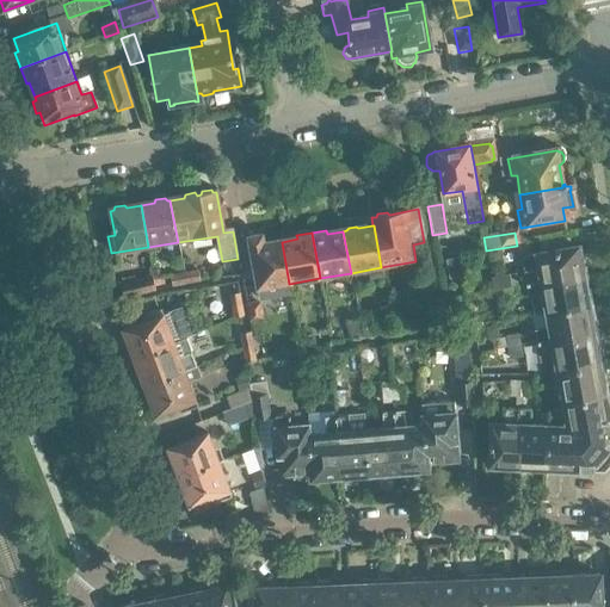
[(248,239),(257,289),(289,284),(282,242),(276,243),(275,241),(267,242),(266,245),(263,246),(262,237),(248,239)]
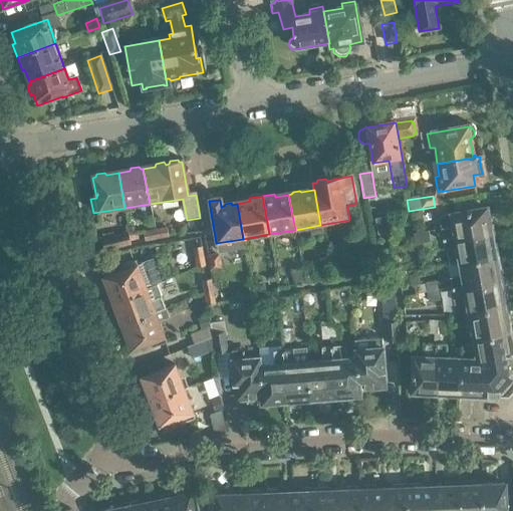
[(443,241),(443,242),(470,237),(471,241),(491,237),(489,223),(491,222),(489,209),(451,217),(451,218),(440,220),(441,229),(417,233),(418,235),(408,236),(410,246),(443,241)]
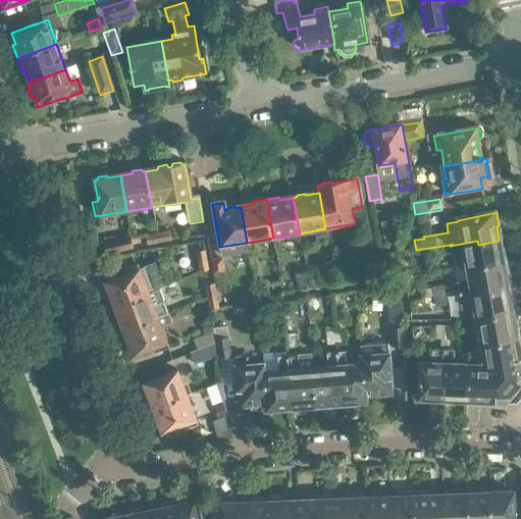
[(157,235),(159,245),(172,242),(170,232),(157,235)]
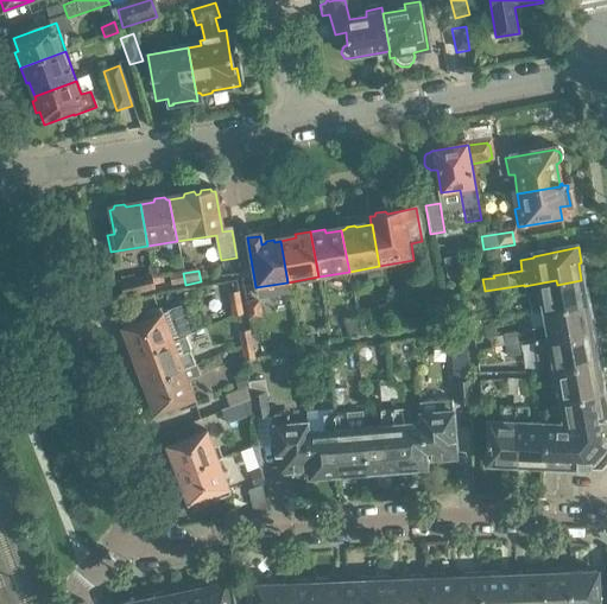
[(172,287),(185,285),(183,273),(170,277),(172,287)]
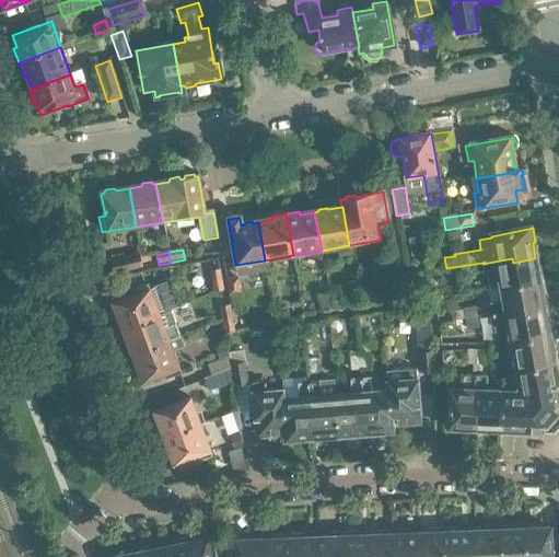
[(139,256),(123,260),(109,263),(112,276),(141,269),(139,256)]
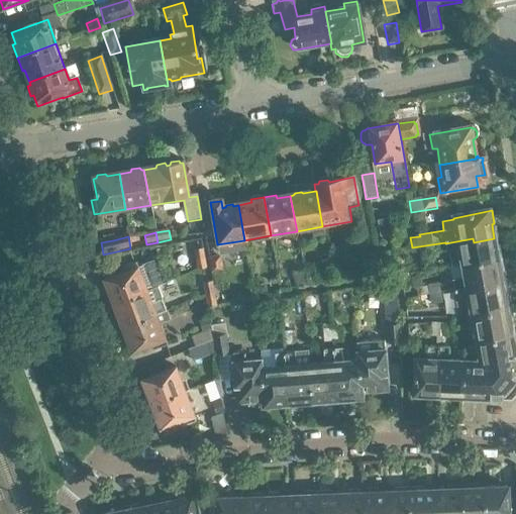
[(496,248),(494,238),(474,242),(473,238),(445,243),(447,250),(456,249),(460,268),(501,261),(498,247),(496,248)]
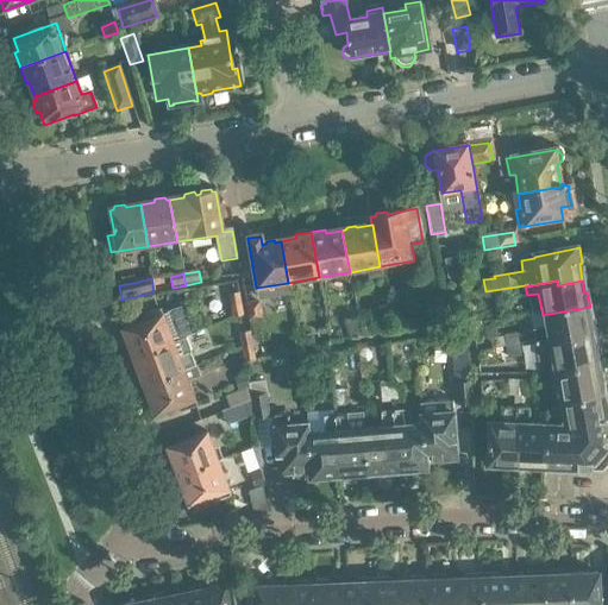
[(507,288),(495,290),(497,303),(512,301),(511,288),(507,288)]
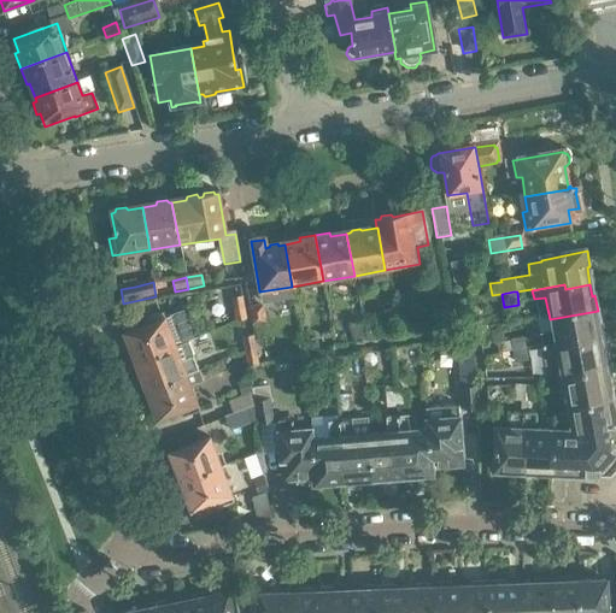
[(245,299),(242,299),(232,301),(238,326),(250,323),(245,299)]
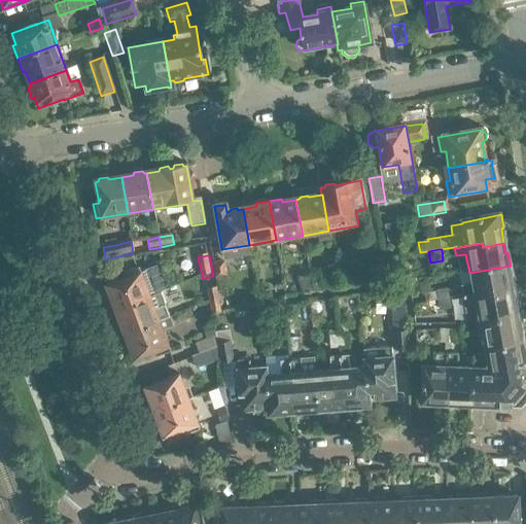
[(228,278),(224,263),(213,265),(216,280),(228,278)]
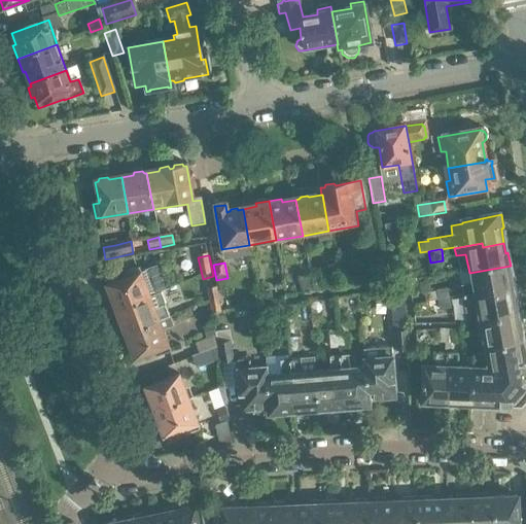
[(458,275),(463,301),(512,291),(510,280),(513,279),(511,266),(469,273),(458,275)]
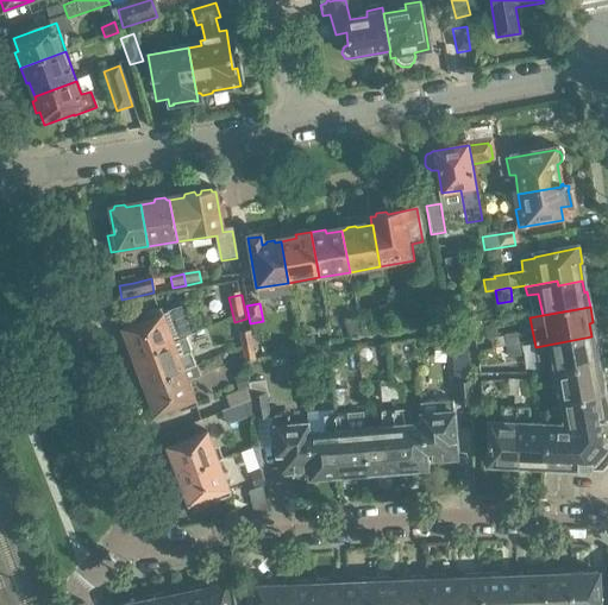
[(145,322),(121,331),(124,334),(120,338),(124,345),(127,346),(133,360),(175,344),(174,341),(189,335),(180,310),(164,316),(162,310),(144,316),(145,322)]
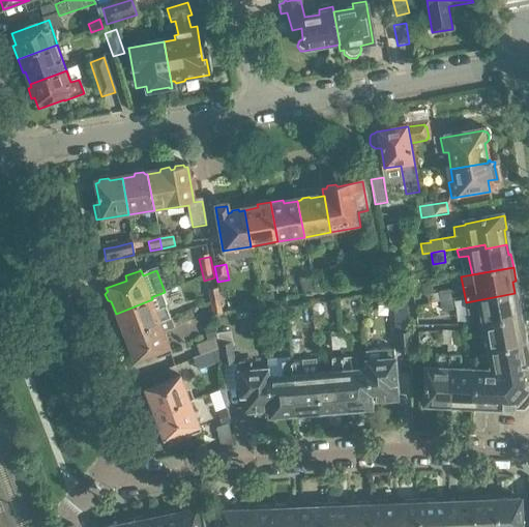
[(323,279),(314,280),(316,294),(325,293),(323,279)]
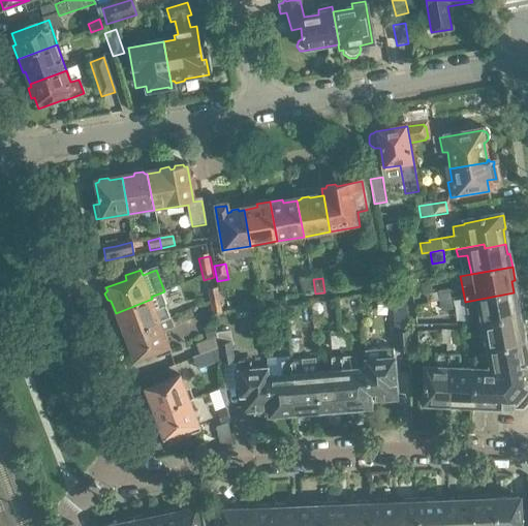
[(315,294),(313,279),(303,281),(305,298),(316,296),(315,294)]
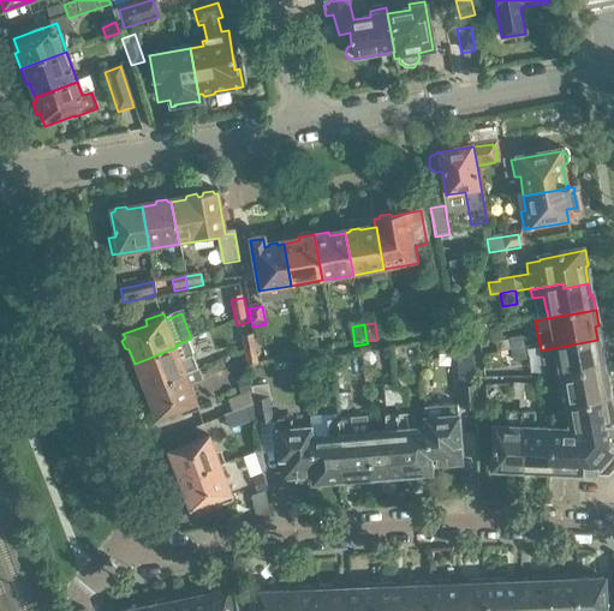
[(510,340),(512,352),(526,349),(524,339),(510,340)]
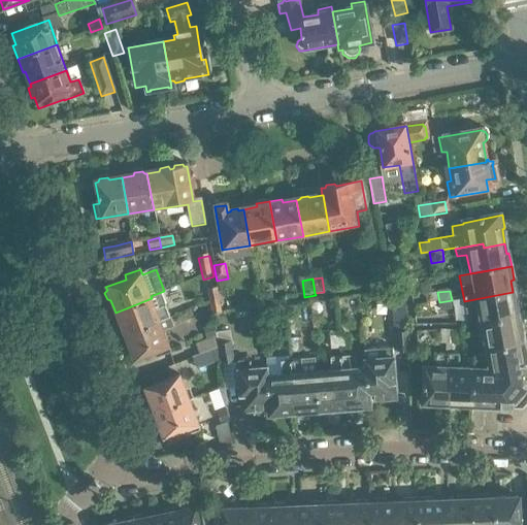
[(480,325),(521,317),(518,304),(515,304),(513,292),(464,301),(465,309),(476,307),(480,325)]
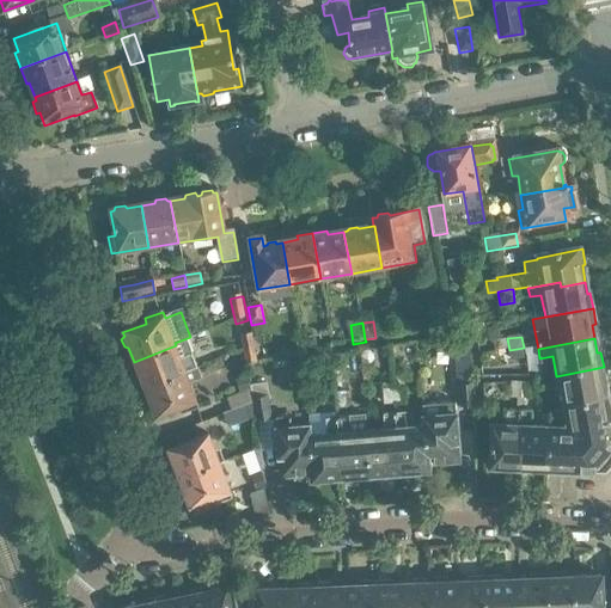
[(244,352),(255,349),(254,342),(243,343),(244,352)]
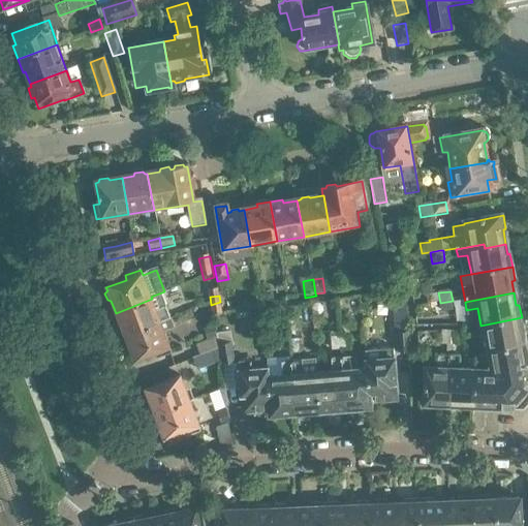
[(116,313),(117,315),(115,318),(117,326),(120,326),(125,337),(171,319),(165,307),(156,310),(152,299),(116,313)]
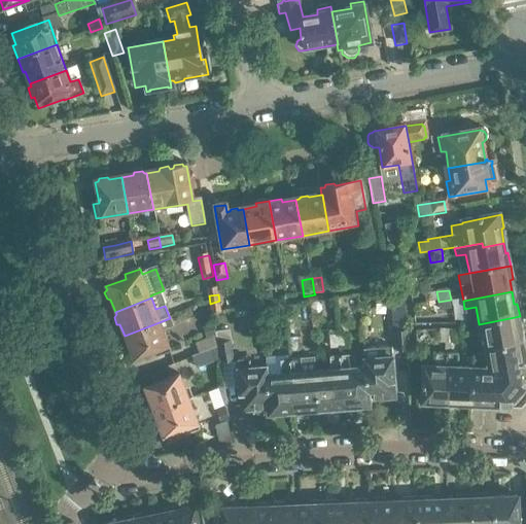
[(439,302),(441,312),(452,310),(451,300),(439,302)]
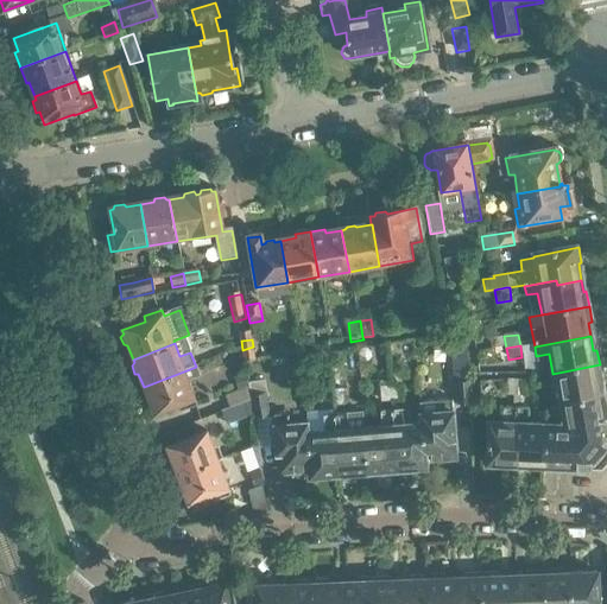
[(255,362),(253,347),(242,350),(246,364),(255,362)]
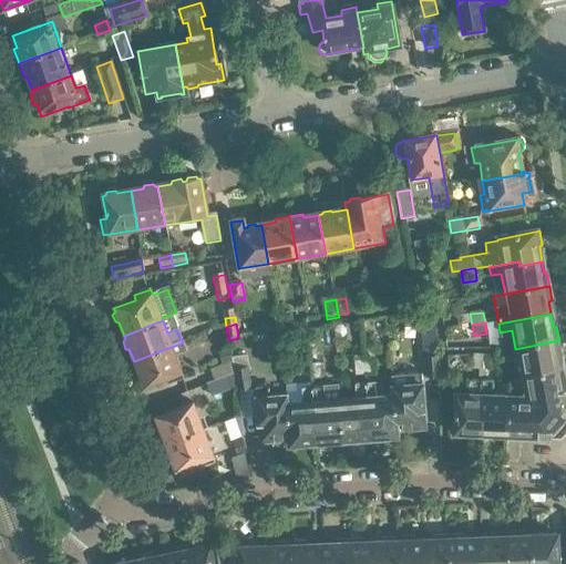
[(280,331),(283,346),(298,342),(296,328),(280,331)]
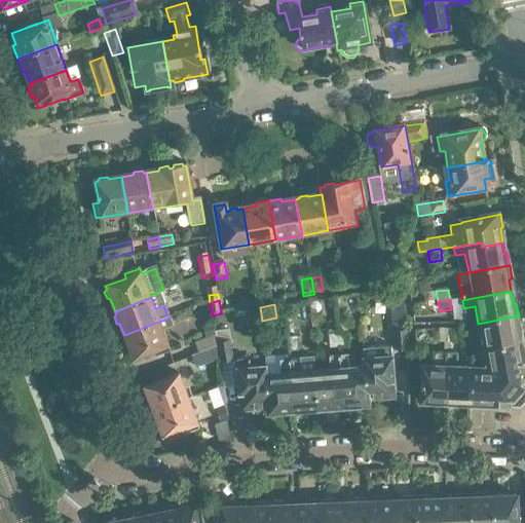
[(478,324),(484,356),(485,356),(486,360),(495,359),(493,347),(521,343),(518,330),(521,329),(519,315),(478,324)]
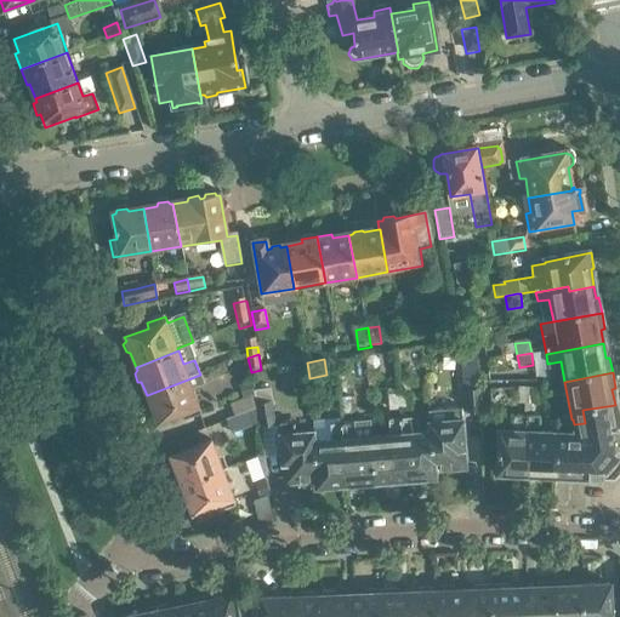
[(152,421),(157,422),(158,426),(181,416),(183,422),(203,415),(195,393),(205,389),(200,375),(147,395),(151,407),(148,411),(152,421)]
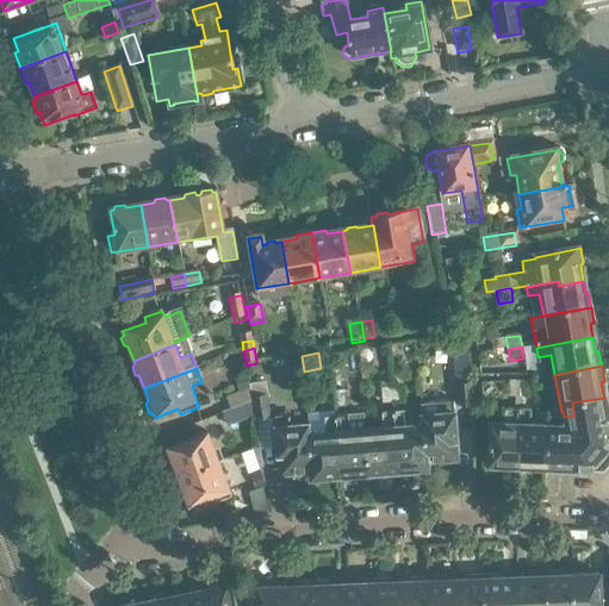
[(458,410),(473,407),(471,370),(454,372),(458,410)]
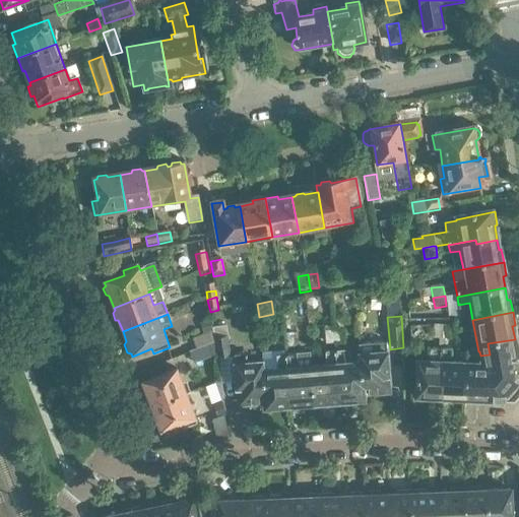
[(225,326),(212,328),(219,358),(231,357),(225,326)]
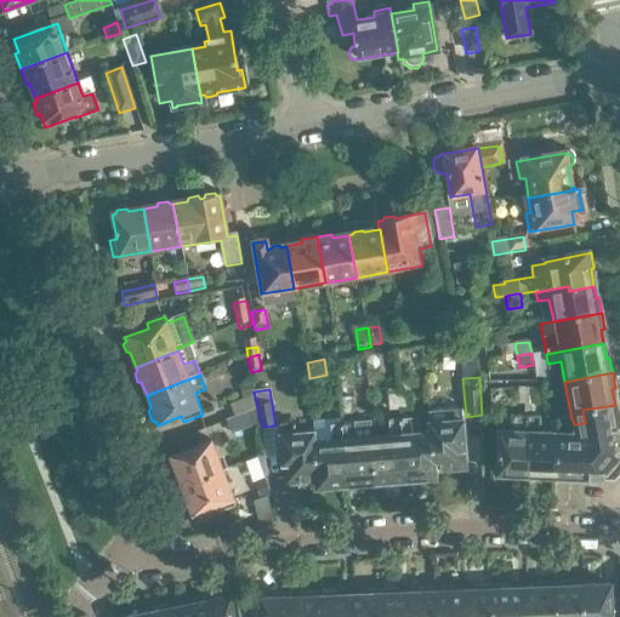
[(518,393),(517,407),(527,407),(528,393),(518,393)]
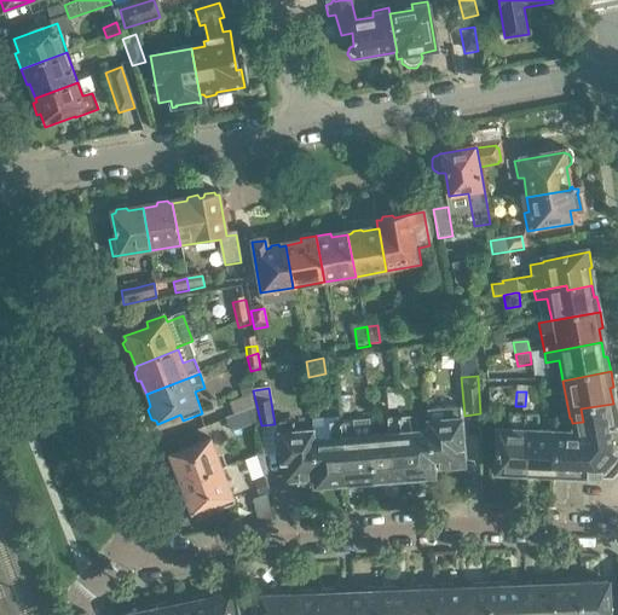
[(525,406),(537,406),(537,393),(526,392),(525,406)]
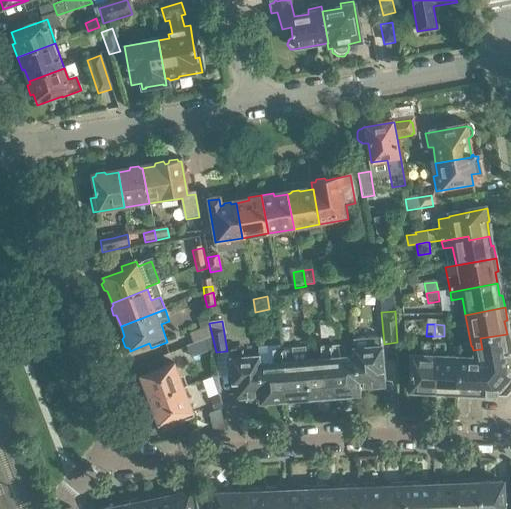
[(190,334),(194,344),(212,338),(209,327),(190,334)]
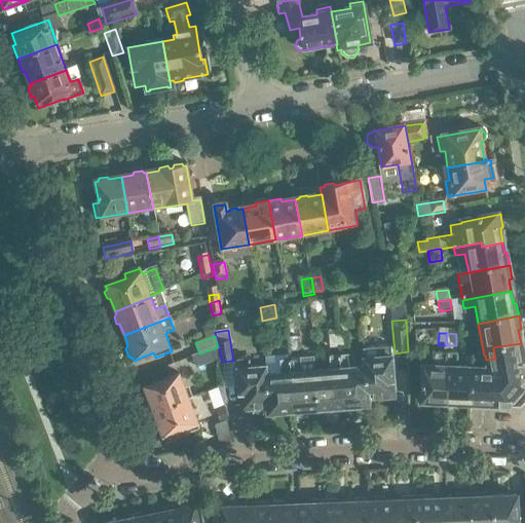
[(346,337),(336,338),(337,350),(347,349),(346,337)]
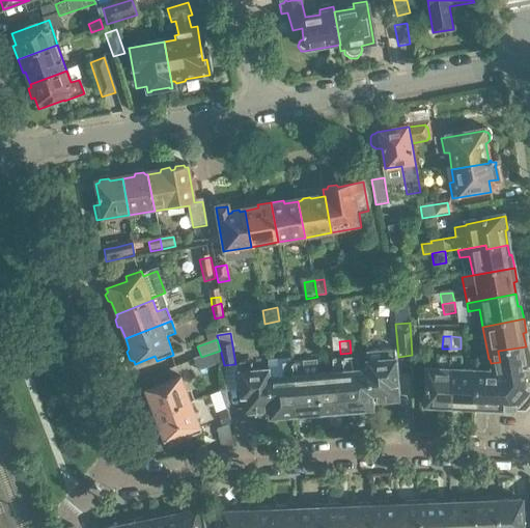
[(332,355),(340,354),(339,341),(331,341),(332,355)]
